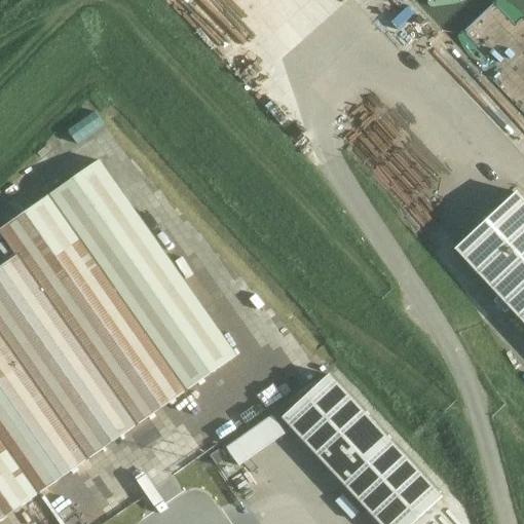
[(97,159),(0,227),(0,233),(14,254),(0,264),(0,518),(234,354),(97,159)]
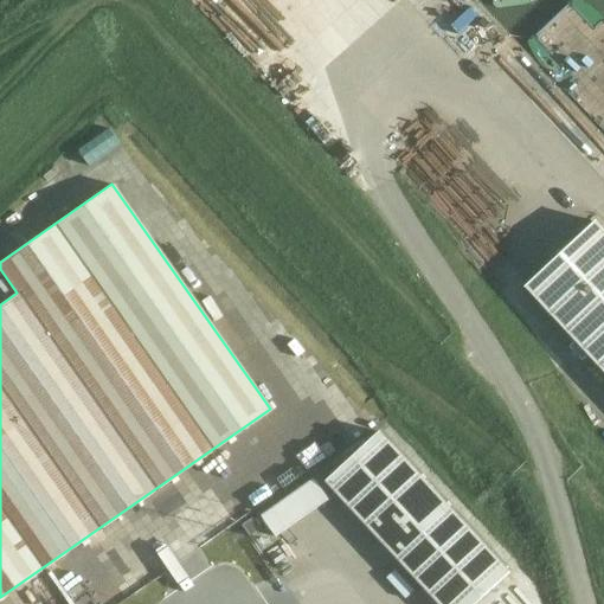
[(603,232),(592,220),(522,286),(603,373),(603,232)]
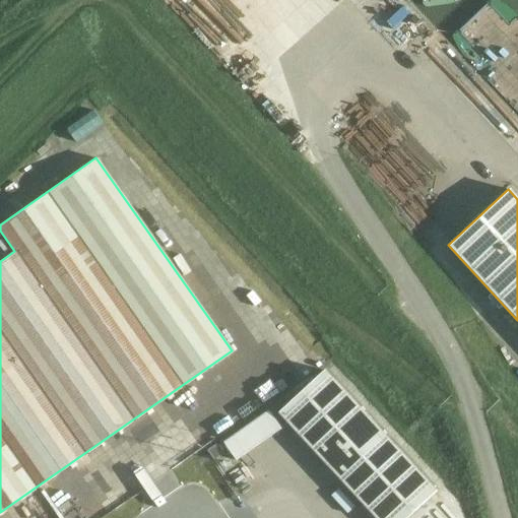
[(376,517),(404,517),(435,491),(323,369),(277,411),(376,517)]
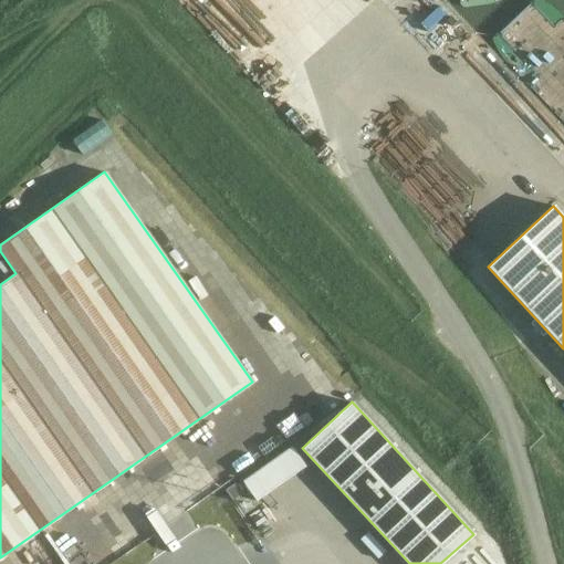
[(223,489),(231,499),(231,500),(242,492),(235,481),(223,489)]
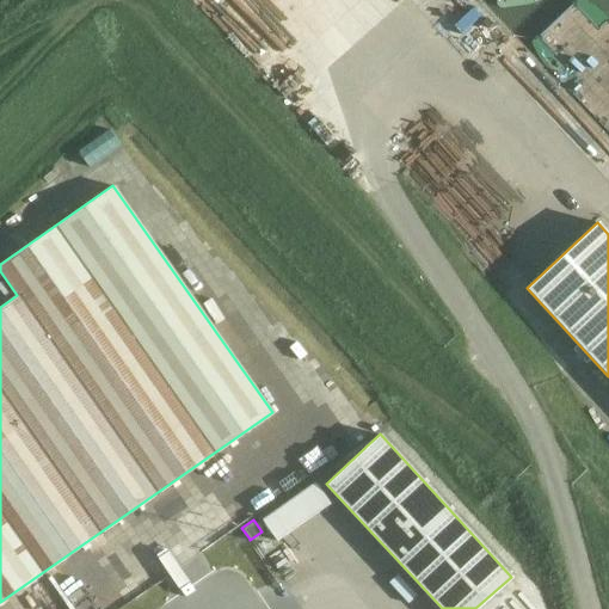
[(120,565),(97,579),(114,604),(135,590),(120,565)]
